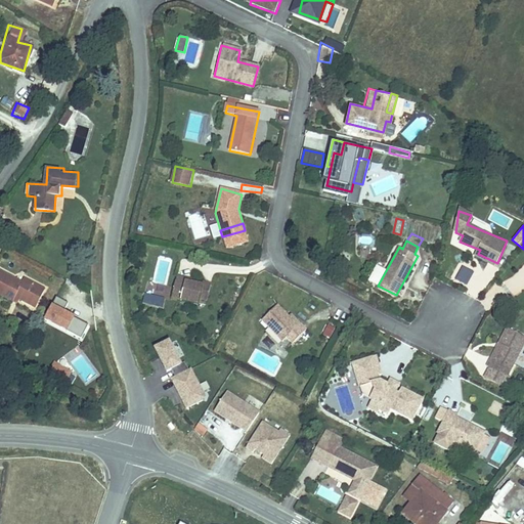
[(0,296),(11,302),(14,296),(23,299),(31,303),(35,294),(41,297),(45,289),(24,279),(22,282),(0,272),(0,296)]
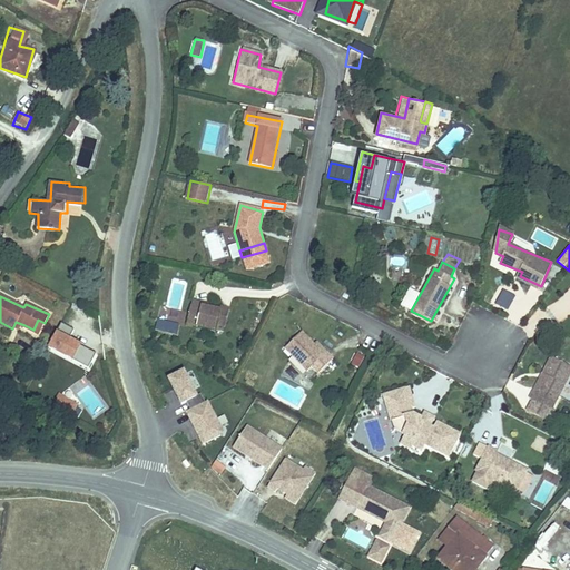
[(194,298),(189,323),(220,328),(222,323),(232,325),(234,306),(224,304),(224,308),(210,306),(212,302),(194,298)]
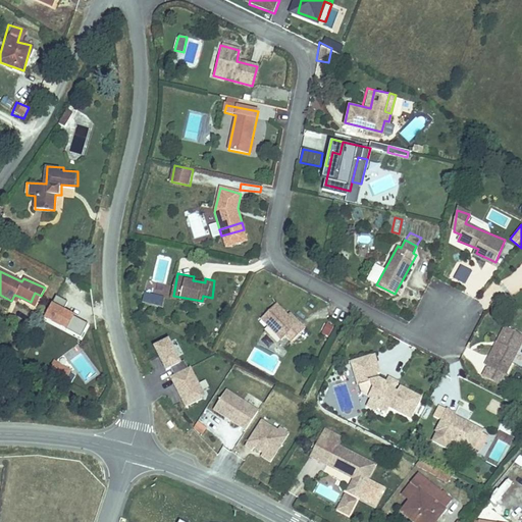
[(145,292),(143,303),(162,308),(165,297),(145,292)]
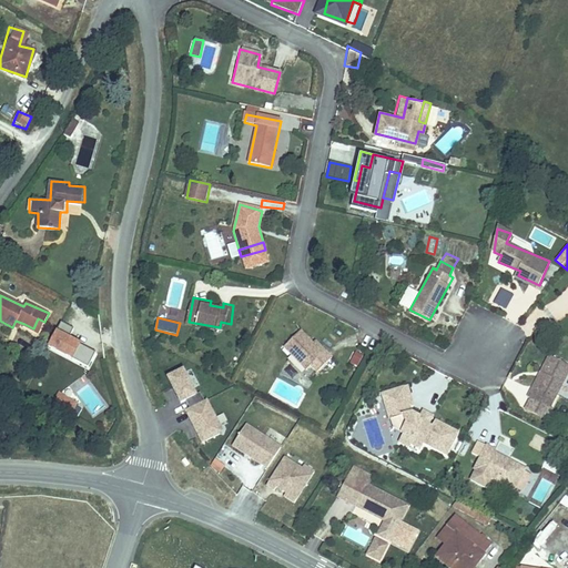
[(38,318),(33,328),(40,332),(44,322),(38,318)]
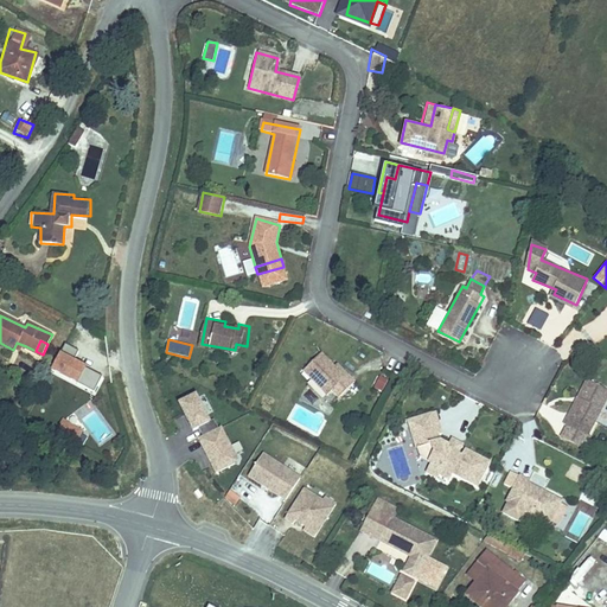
[(17,343),(13,350),(23,353),(26,346),(17,343)]
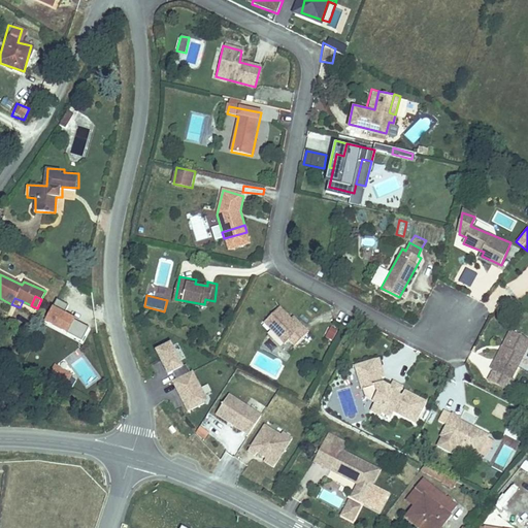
[(283,302),(268,317),(291,338),(294,334),(301,341),(316,326),(309,320),(305,324),(294,314),(283,302)]
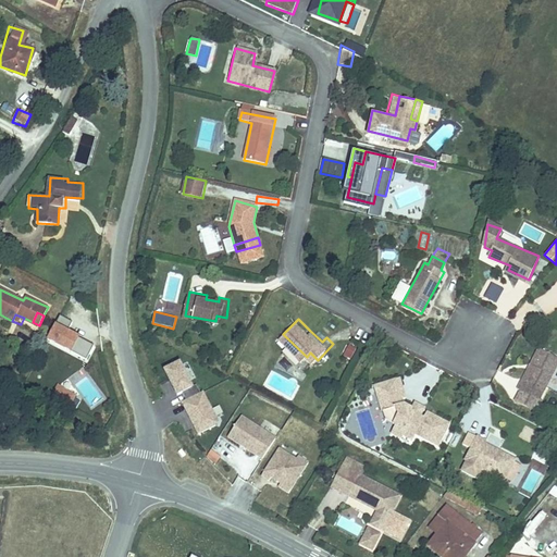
[(72,353),(79,335),(53,324),(46,342),(72,353)]
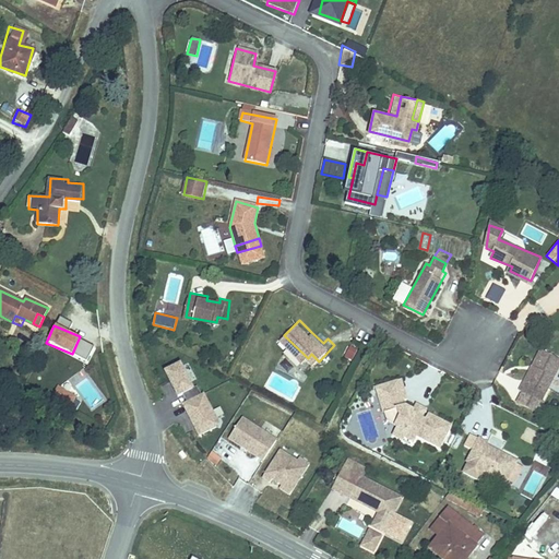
[(316,328),(311,332),(323,343),(328,339),(316,328)]
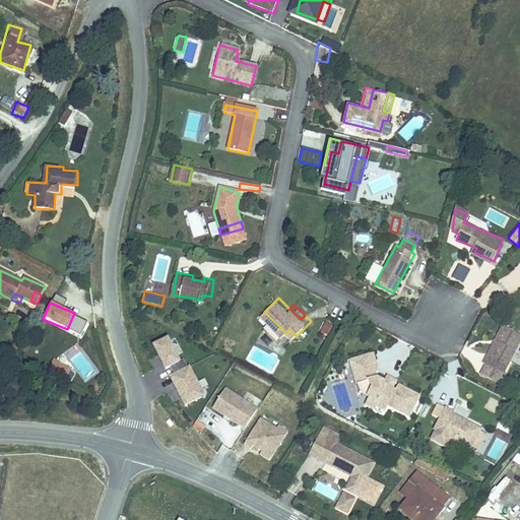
[(67,329),(79,336),(87,322),(75,315),(67,329)]
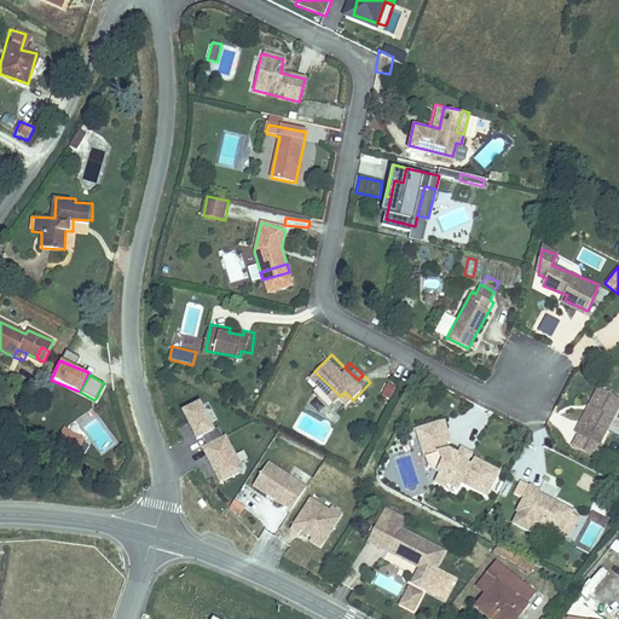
[(381,395),(391,400),(397,388),(387,383),(381,395)]
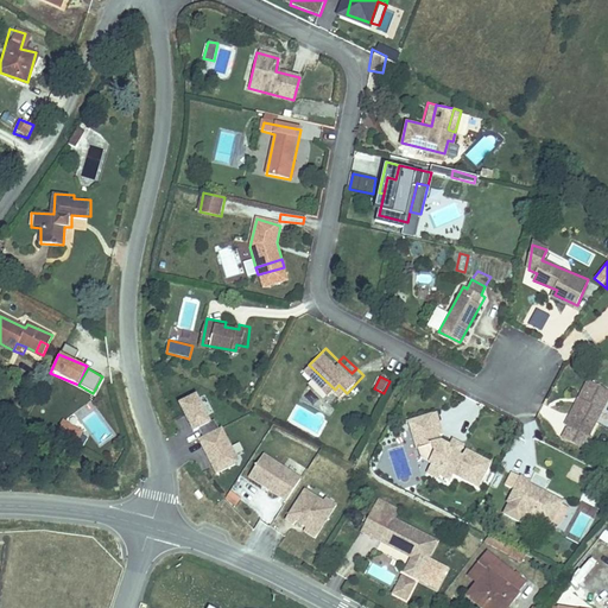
[(563,425),(589,437),(607,397),(607,388),(586,378),(576,397),(584,400),(576,417),(569,413),(563,425)]
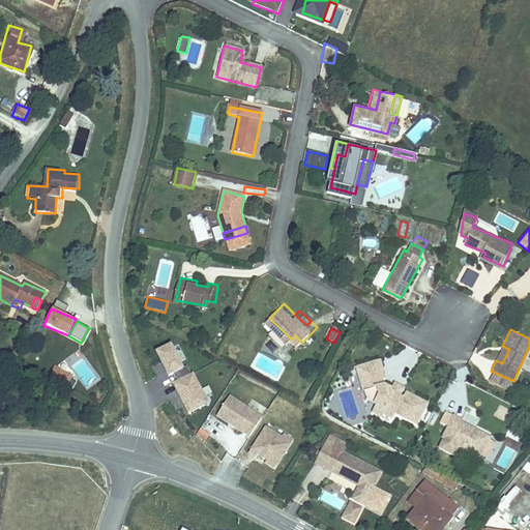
[(155,351),(168,378),(184,370),(172,344),(155,351)]
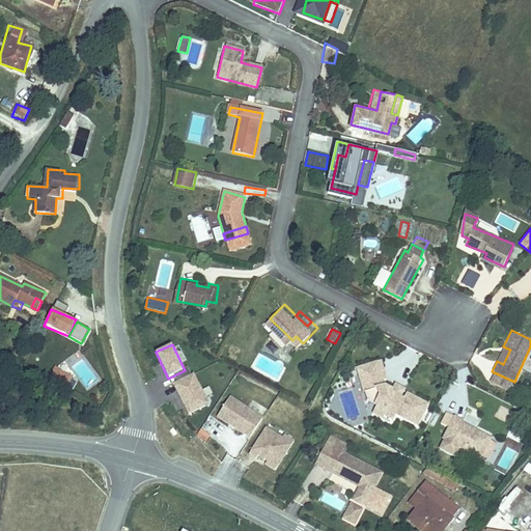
[(510,350),(503,346),(497,361),(503,364),(510,350)]
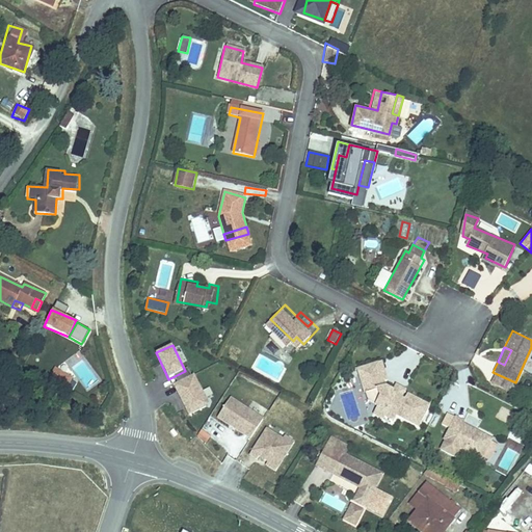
[(384,360),(370,364),(372,372),(387,368),(384,360)]
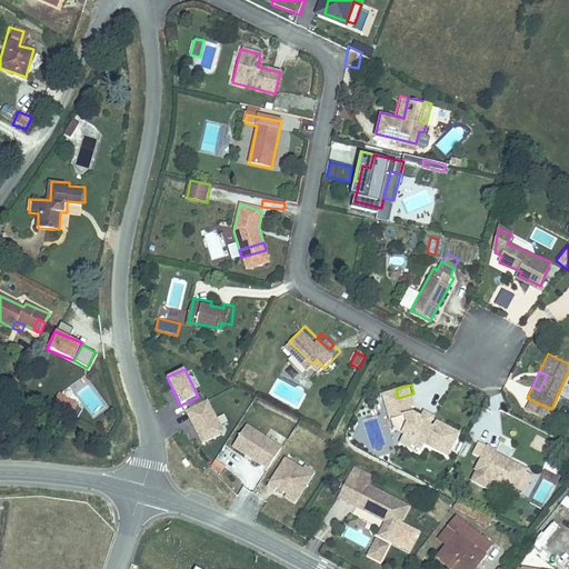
[(396,389),(382,393),(390,418),(403,413),(408,423),(397,448),(411,453),(412,448),(422,451),(427,442),(447,451),(458,429),(438,420),(436,428),(430,426),(420,422),(423,416),(416,413),(412,403),(417,402),(413,393),(398,398),(396,389)]
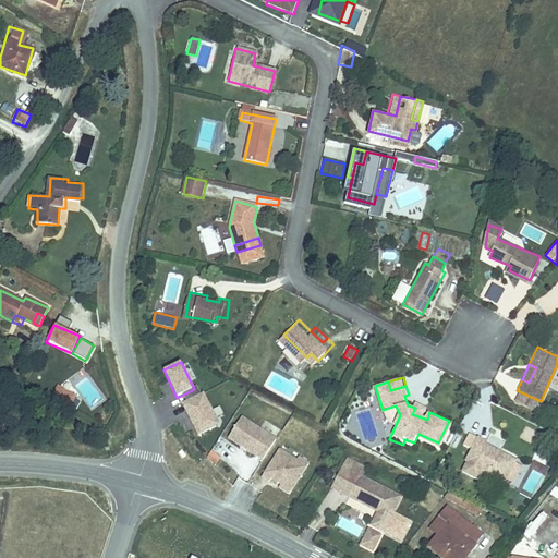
[(68,402),(72,393),(58,386),(52,395),(68,402)]
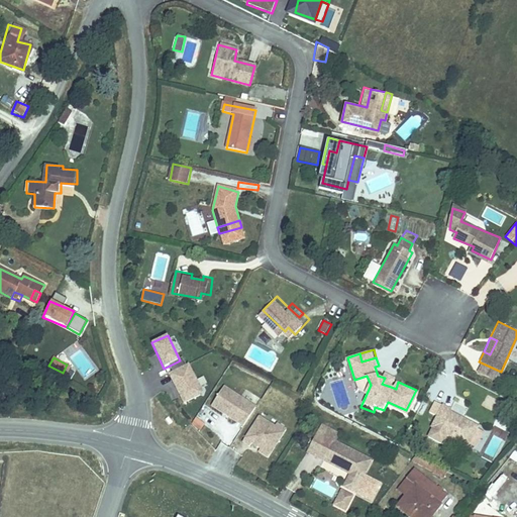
[(501,372),(479,362),(474,370),(496,381),(501,372)]
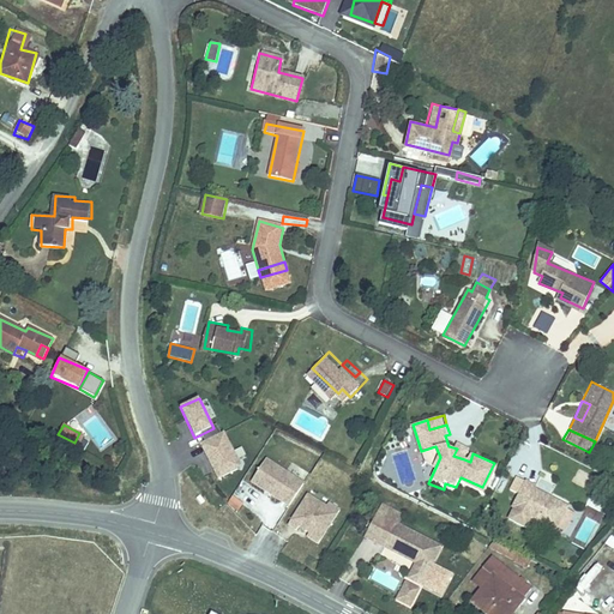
[(224,432),(199,443),(217,480),(242,468),(224,432)]
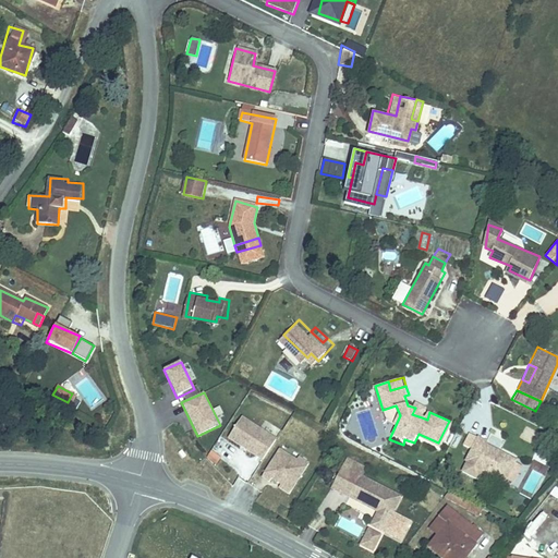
[(416,402),(415,408),(412,414),(422,417),(426,405),(416,402)]
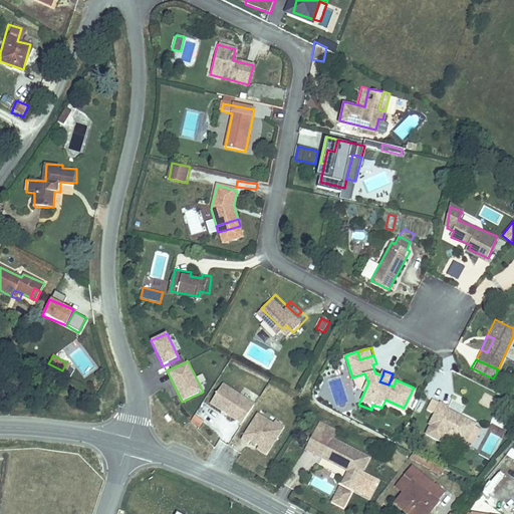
[(364,373),(352,377),(356,388),(364,392),(368,382),(364,373)]
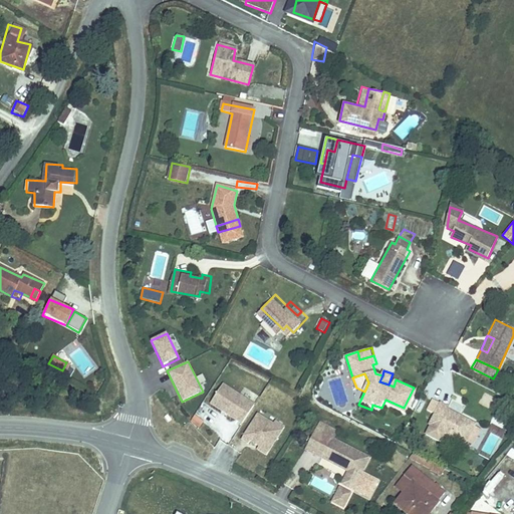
[(242,425),(255,404),(220,381),(197,419),(218,431),(227,416),(242,425)]
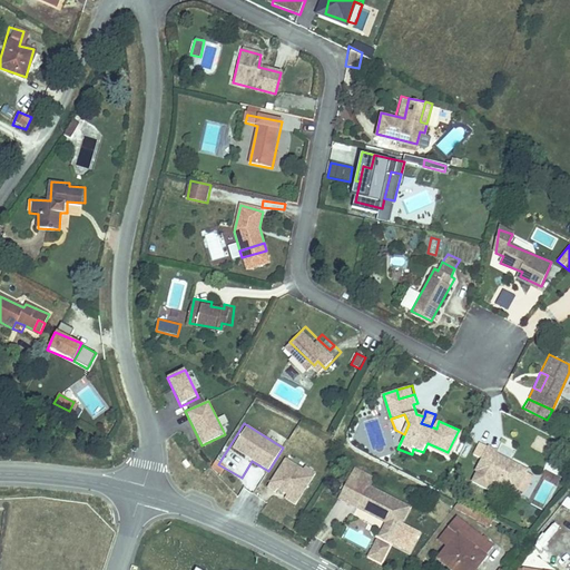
[(489,446),(477,473),(516,492),(526,471),(497,457),(499,452),(489,446)]
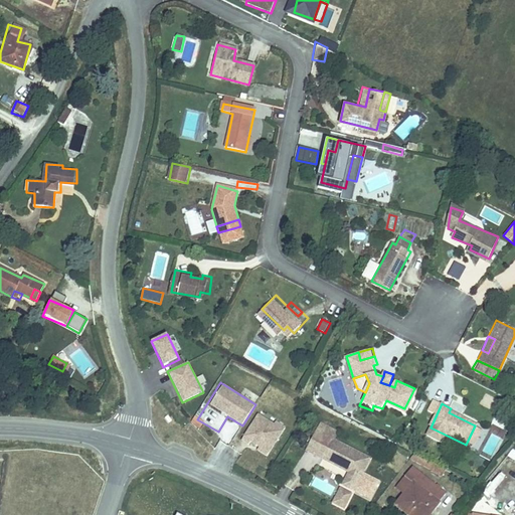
[(194,416),(190,423),(200,430),(204,422),(194,416)]
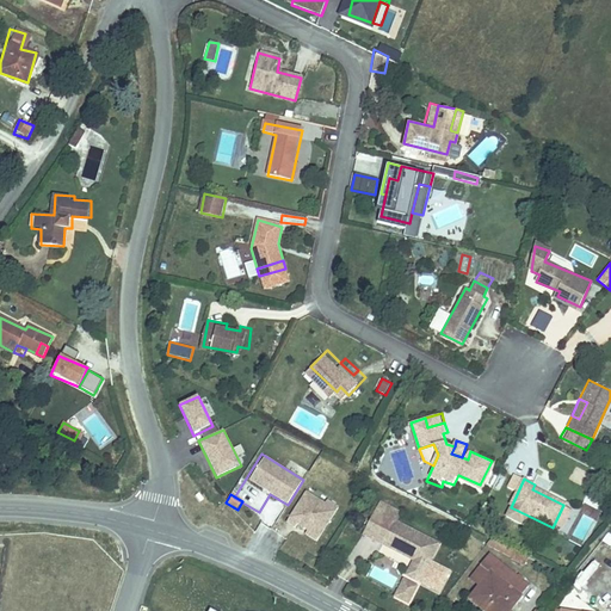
[(383,544),(392,548),(402,525),(394,522),(383,544)]
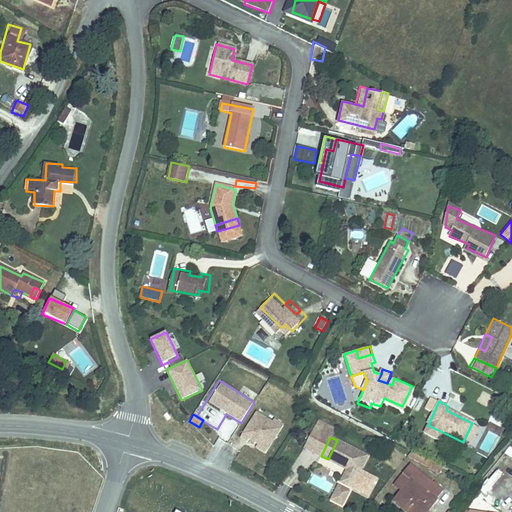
[(353,486),(368,455),(337,440),(328,459),(346,468),(341,480),(353,486)]
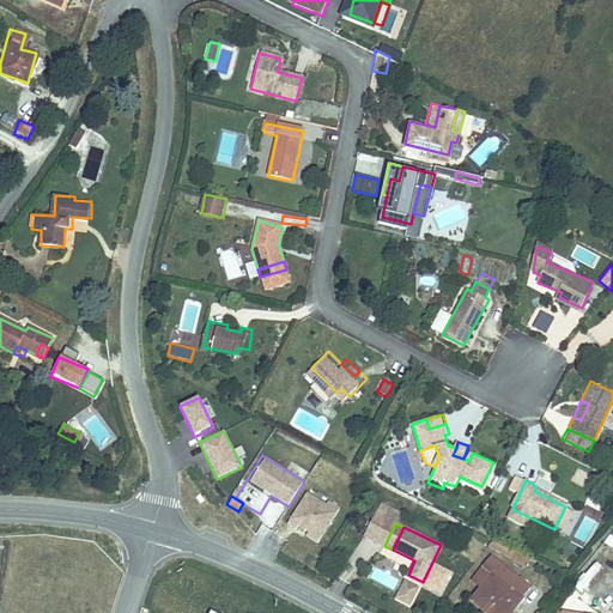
[(535,586),(492,554),(483,565),(496,575),(486,588),(477,599),(496,612),(514,612),(519,608),(535,586)]
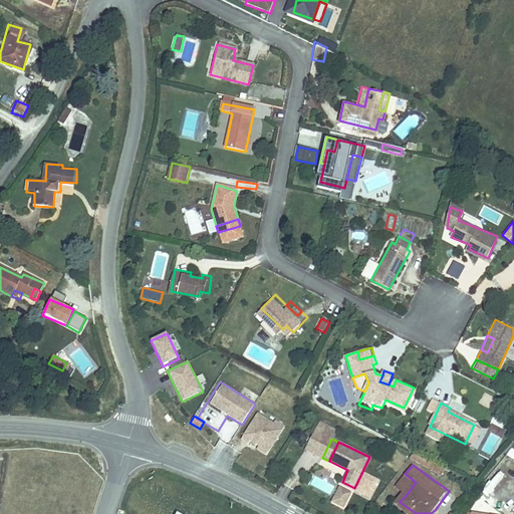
[(416,482),(405,474),(397,485),(408,493),(416,482)]
